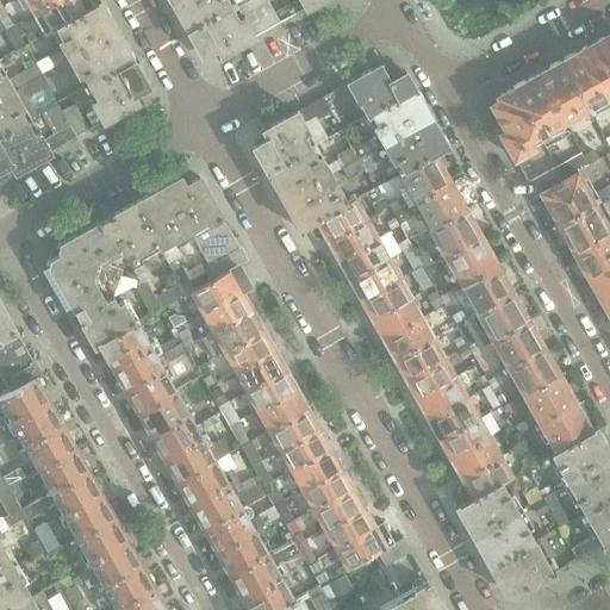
[(25,0),(35,14),(60,0),(25,0)]
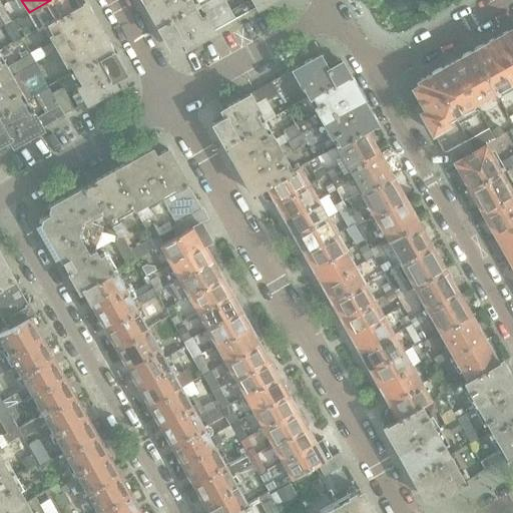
[(38,28),(44,25),(79,5),(75,0),(50,0),(29,12),(38,28)]
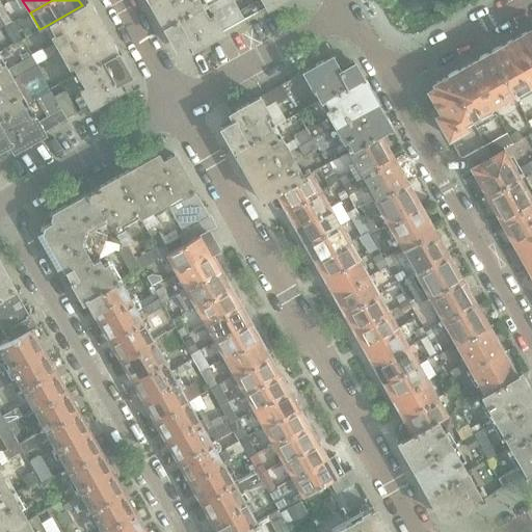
[(202,0),(148,0),(164,27),(205,4),(202,0)]
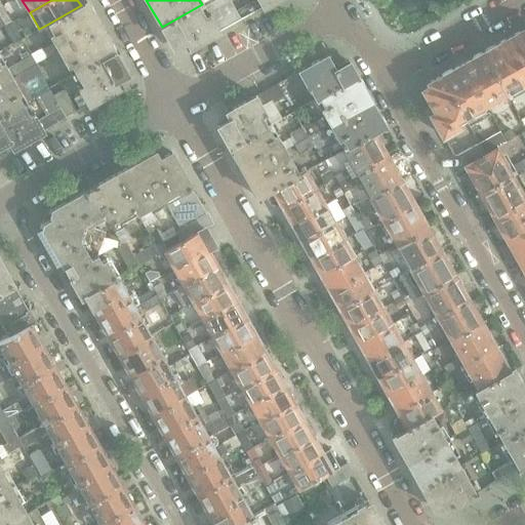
[(190,47),(241,18),(237,10),(236,10),(229,0),(209,0),(202,4),(162,27),(173,47),(186,40),(190,47)]
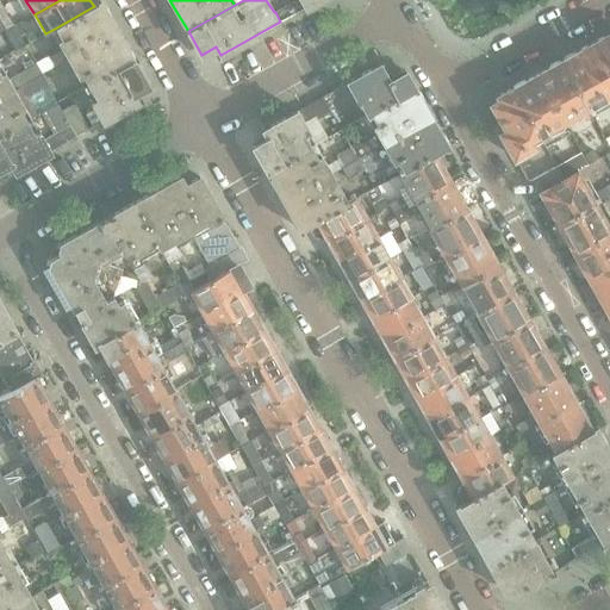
[(318,0),(294,0),(275,12),(280,22),(318,0)]
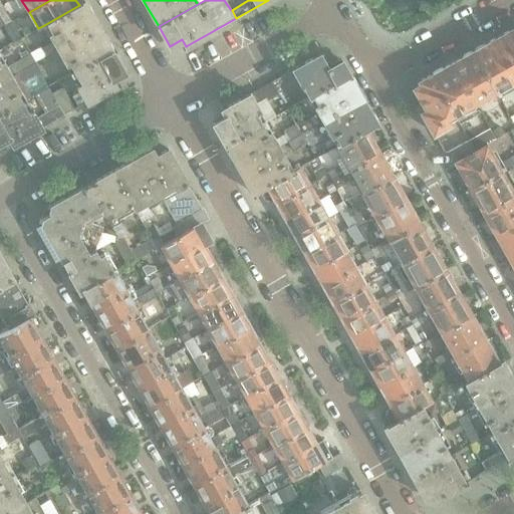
[(111,50),(98,27),(84,2),(79,5),(44,25),(54,43),(41,49),(41,48),(30,54),(30,55),(39,72),(48,87),(72,74),(71,73),(111,50)]
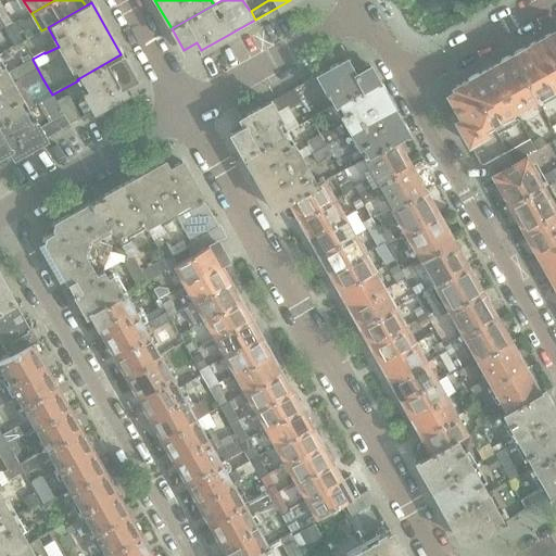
[(12,24),(2,7),(0,8),(0,20),(4,28),(12,24)]
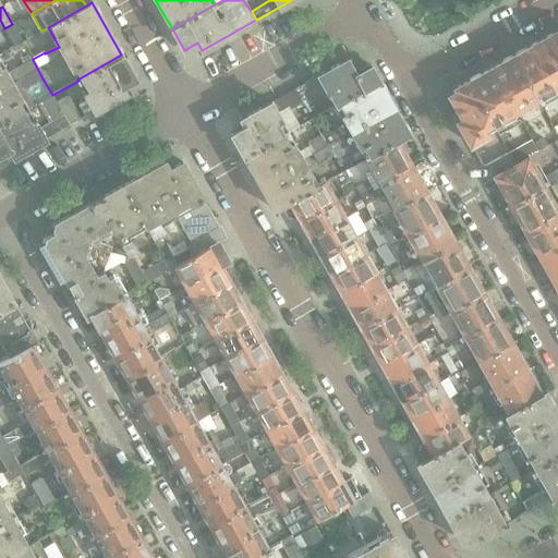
[(557,29),(513,55),(537,98),(557,86),(557,29)]
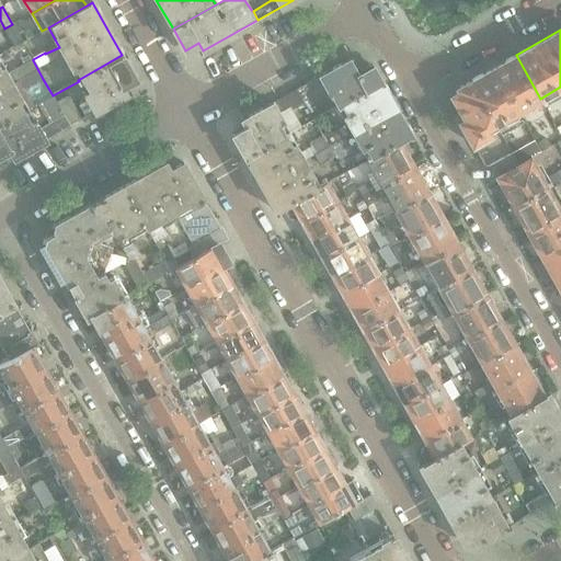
[(122,87),(135,79),(122,55),(78,80),(79,81),(89,101),(78,106),(84,117),(126,94),(122,87)]
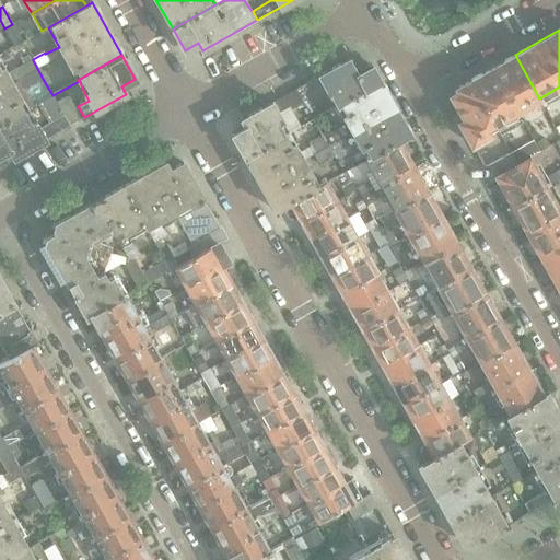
[(517,112),(539,98),(515,55),(470,81),(494,125),(501,136),(524,123),(517,112)]
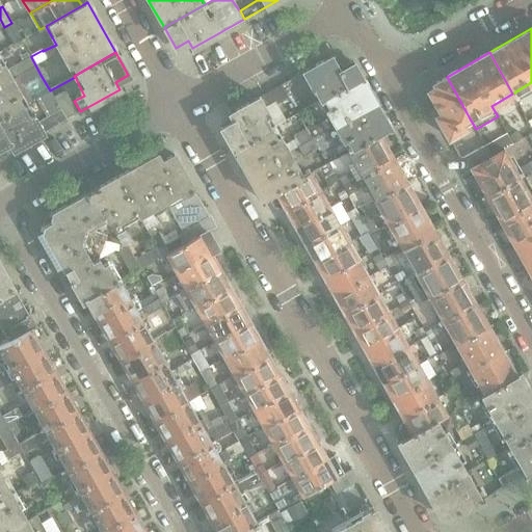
[(19,88),(41,75),(31,57),(8,71),(7,70),(0,55),(0,118),(27,104),(19,88)]
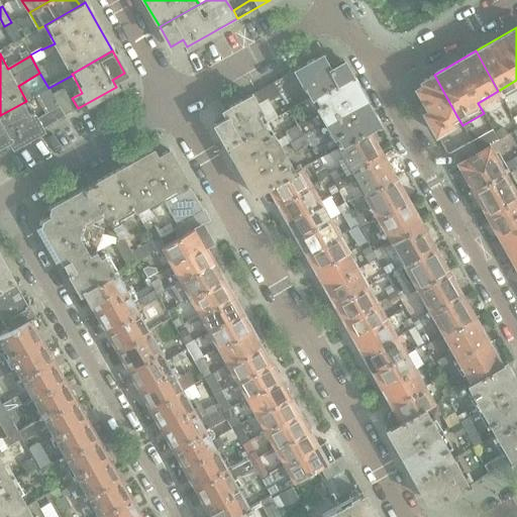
[(310,98),(350,75),(343,61),(328,69),(321,55),(284,76),(290,87),(297,83),(301,81),(310,98)]
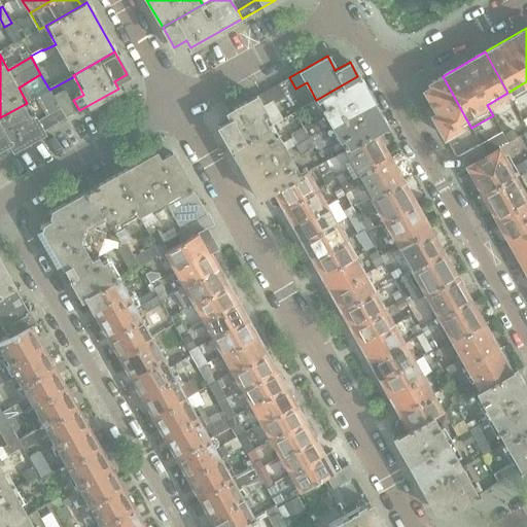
[(386,127),(357,76),(316,100),(344,150),(376,133),(386,127)]
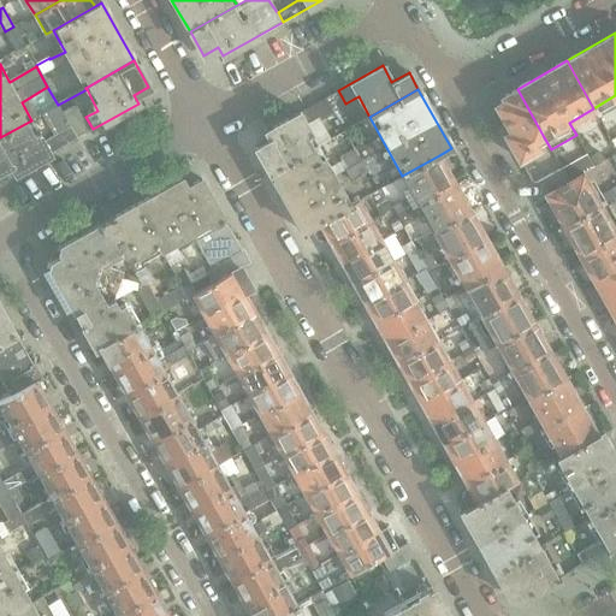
[(544,137),(517,89),(503,96),(502,98),(504,101),(497,105),(496,107),(501,114),(496,118),(505,135),(519,160),(539,149),(535,142),(544,137)]
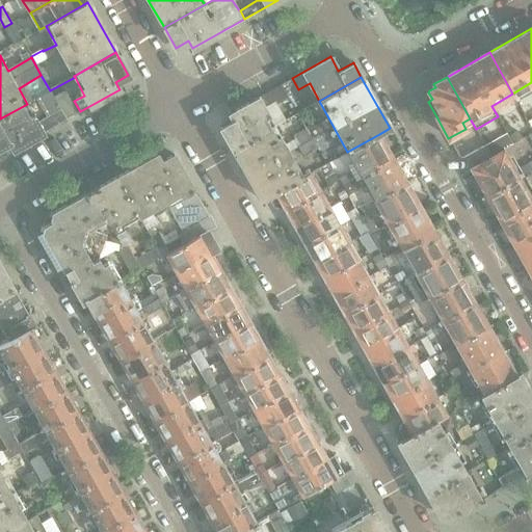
[(275,125),(266,108),(274,103),(276,106),(289,100),(281,85),(264,95),(229,113),(233,121),(220,128),(233,149),(275,125)]
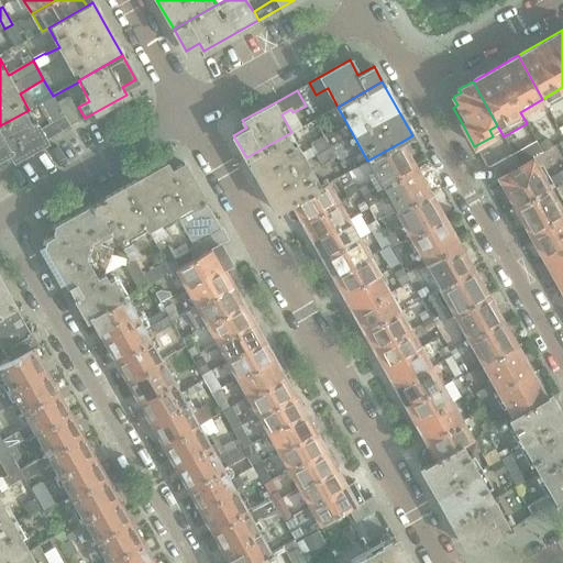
[(81,120),(68,96),(57,102),(70,127),(81,120)]
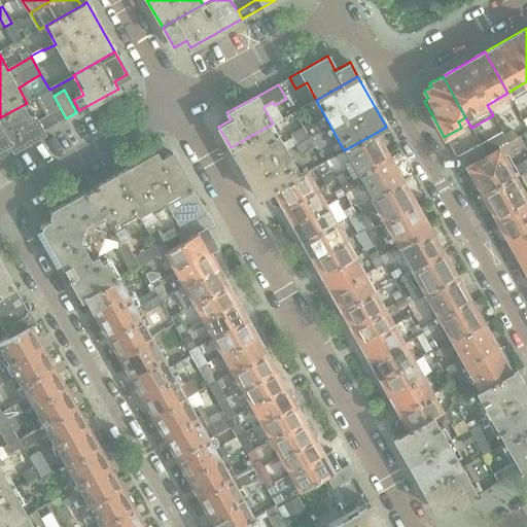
[(13,148),(65,118),(60,109),(41,119),(40,118),(37,120),(27,103),(0,117),(0,145),(9,141),(13,148)]
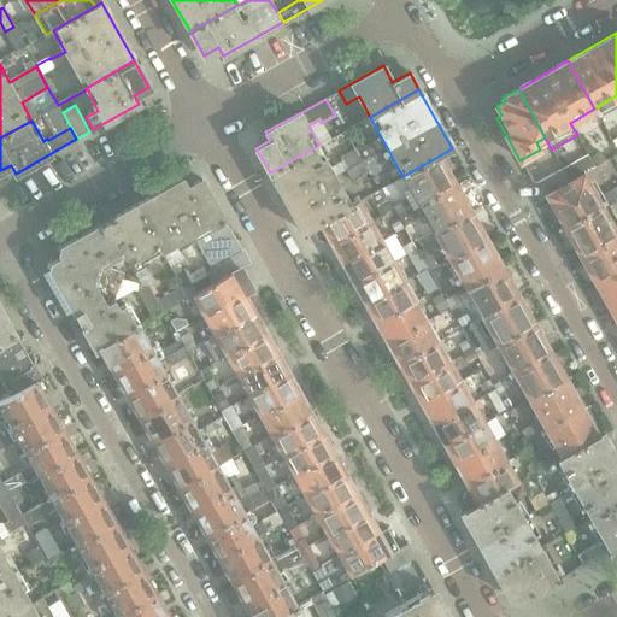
[(377,151),(381,148),(377,140),(371,142),(371,141),(358,147),(363,158),(377,152),(377,151)]
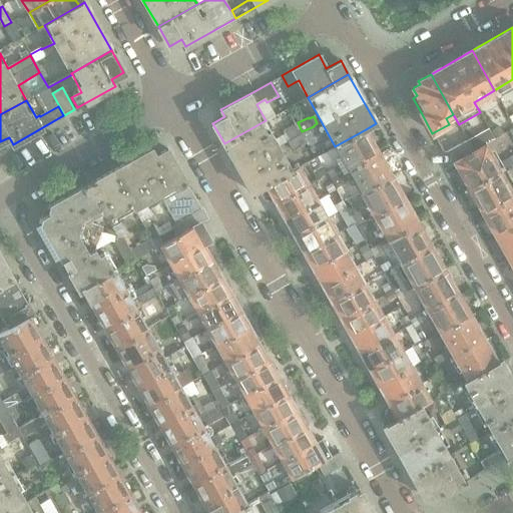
[(294,169),(267,121),(266,120),(224,143),(252,193),(258,190),(258,189),(294,169)]
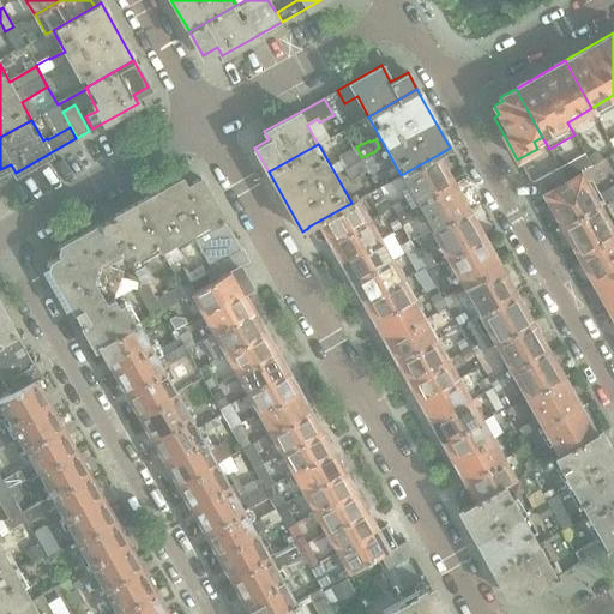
[(344,168),(359,160),(354,151),(339,160),(344,168)]
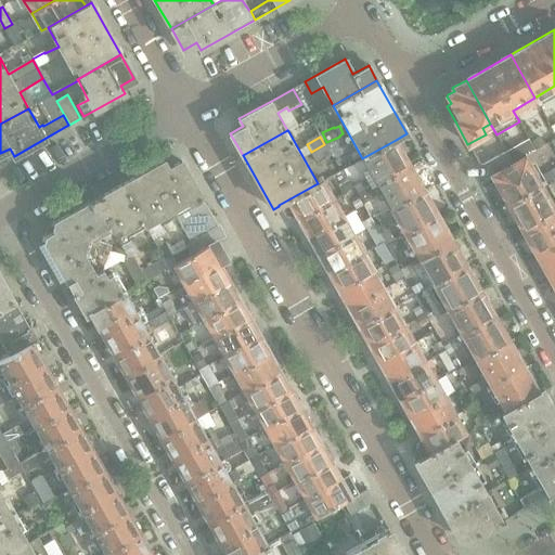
[(348,151),(339,138),(328,145),(336,158),(348,151)]
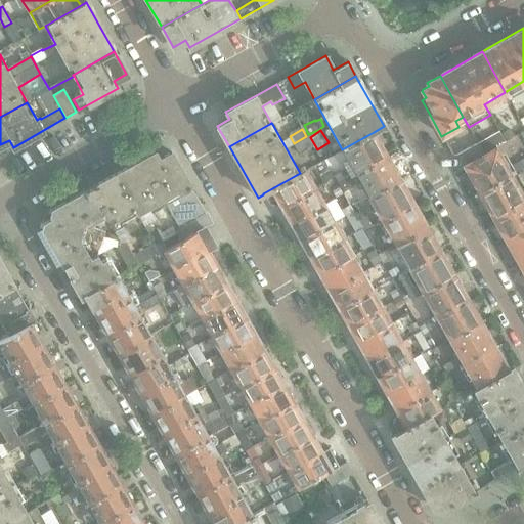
[(513,138),(508,130),(499,135),(505,143),(513,138)]
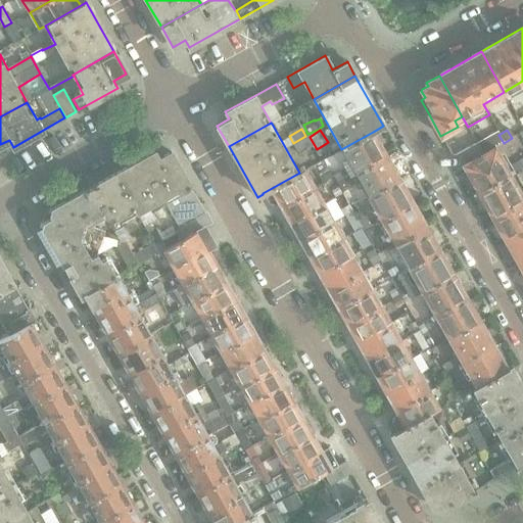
[(398,179),(386,157),(373,132),(341,149),(339,150),(349,168),(333,177),(342,193),(358,182),(366,197),(398,179)]
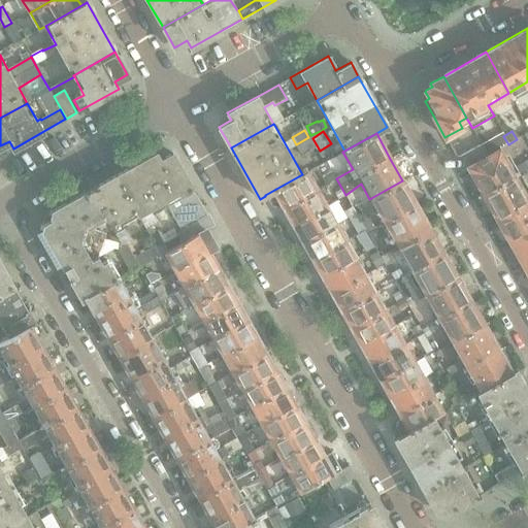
[(500,149),(508,144),(503,136),(502,133),(483,144),(488,155),(500,147),(500,149)]
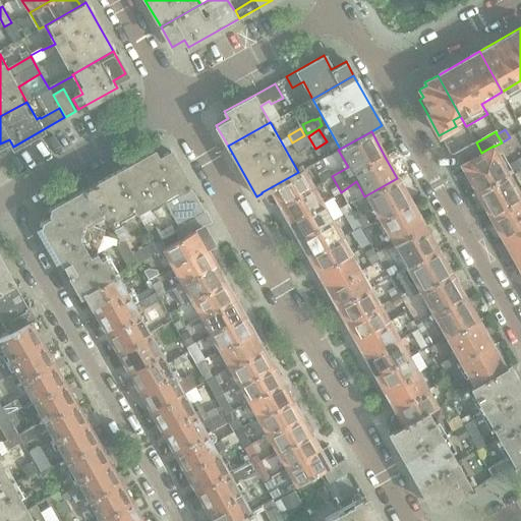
[(310,147),(305,137),(292,145),(297,154),(310,147)]
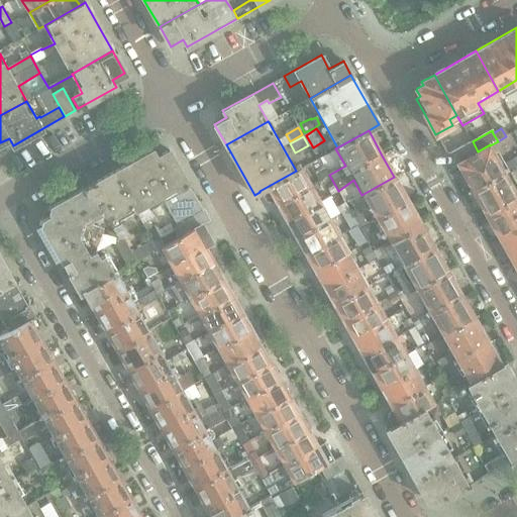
[(478,151),(473,141),(451,153),(456,164),(478,151)]
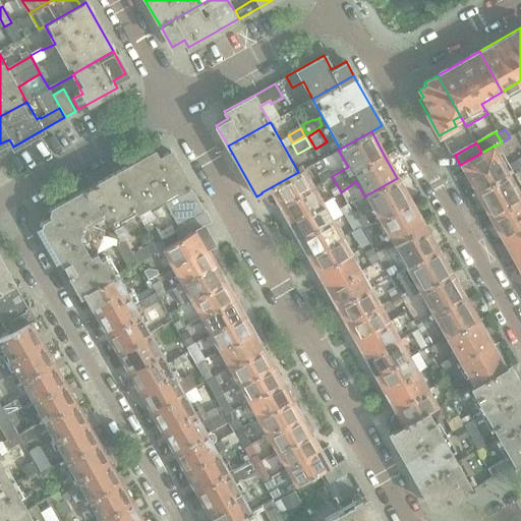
[(509,174),(494,147),(494,146),(481,153),(460,165),(476,192),(509,174)]
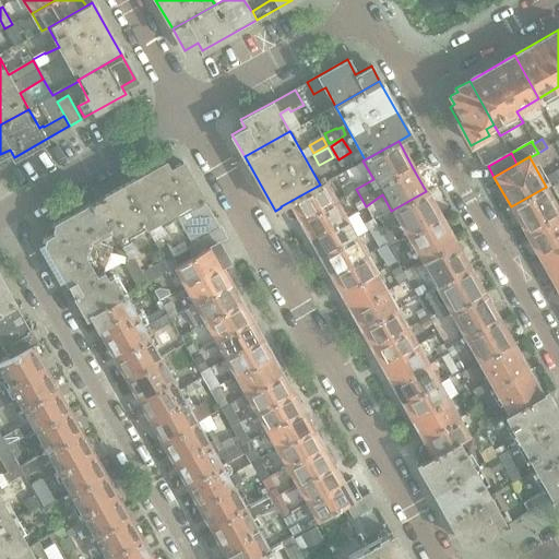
[(174,269),(174,268),(217,242),(217,244),(225,239),(203,199),(182,163),(169,170),(165,163),(122,186),(143,223),(145,228),(145,227),(155,245),(154,246),(169,271),(174,269)]
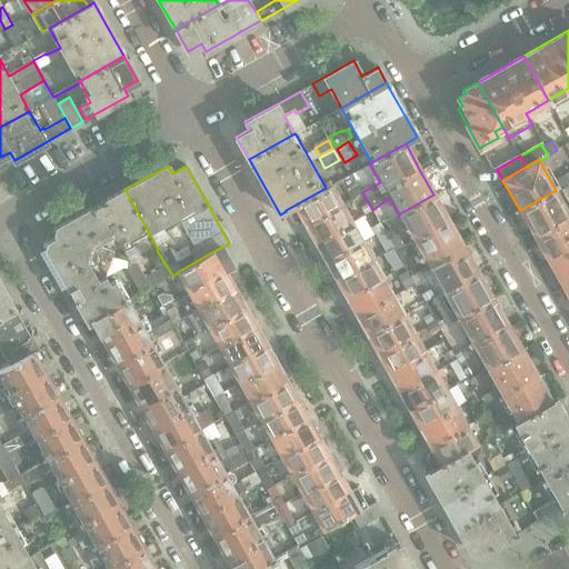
[(562,187),(568,182),(568,170),(557,178),(562,187)]
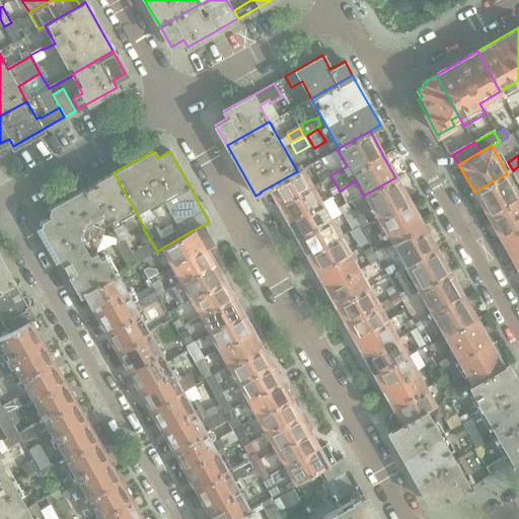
[(279,205),(312,187),(302,168),(297,171),(261,192),(261,193),(266,202),(272,204),(277,201),(279,205)]
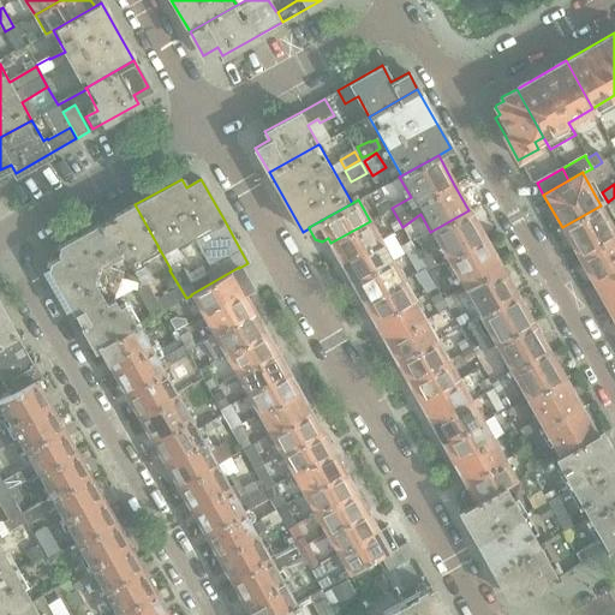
[(380,215),(390,209),(387,202),(375,209),(380,216),(380,215)]
